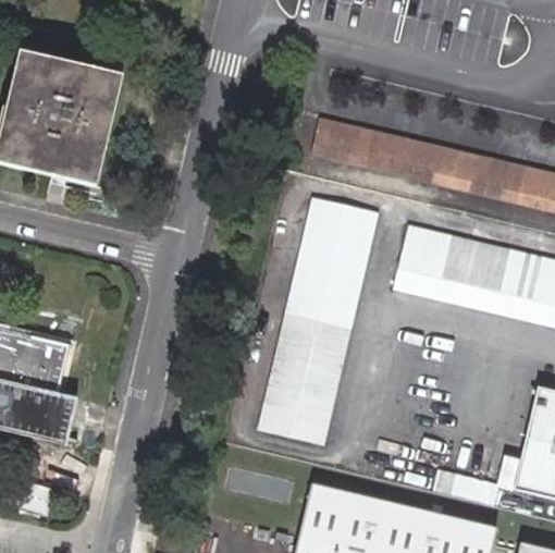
[(0,156),(24,52),(16,50),(0,121),(0,156)]
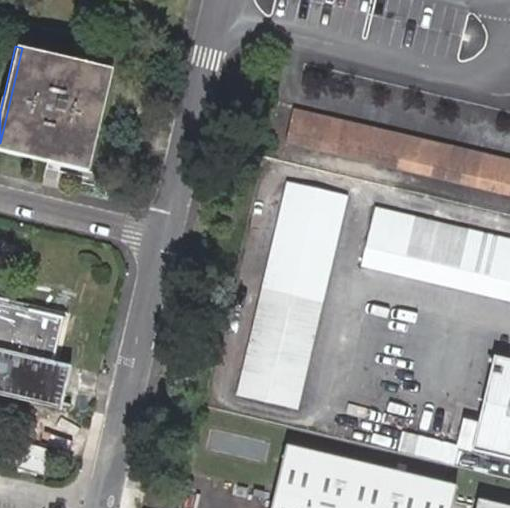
[(105,67),(22,48),(0,143),(0,148),(81,168),(105,67)]
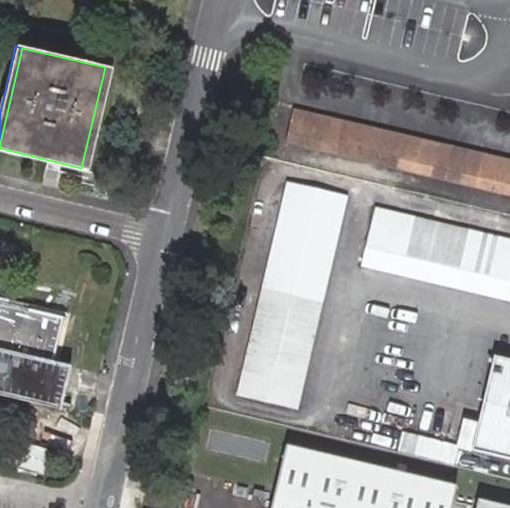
[(112,68),(105,67),(81,168),(88,169),(112,68)]
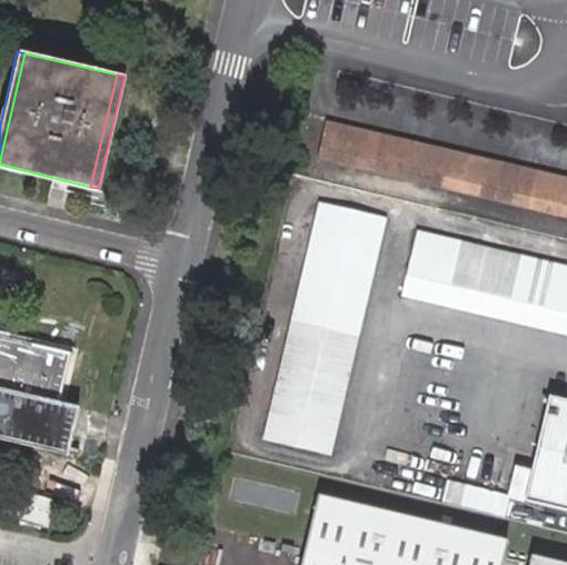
[(566,175),(327,120),(319,156),(566,212),(566,175)]
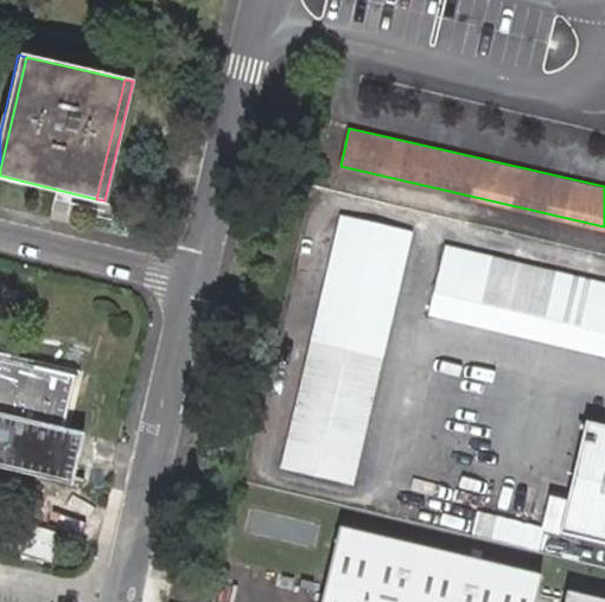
[(318,313),(387,331),(411,229),(342,213),(318,313)]
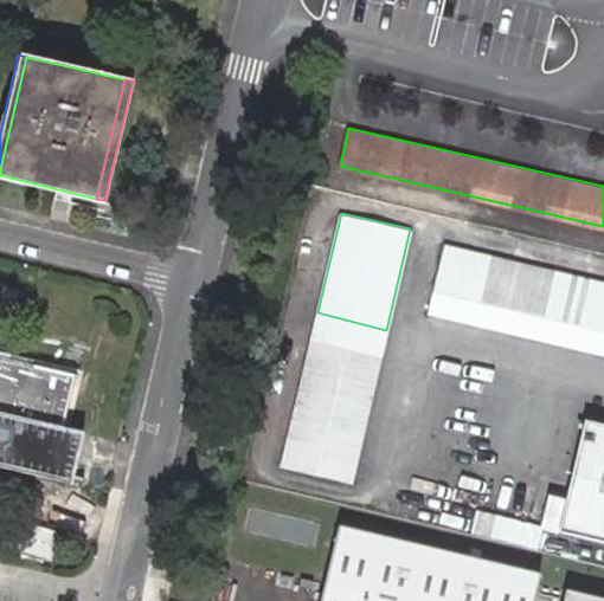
[(603,282),(444,245),(429,310),(603,351),(603,282)]
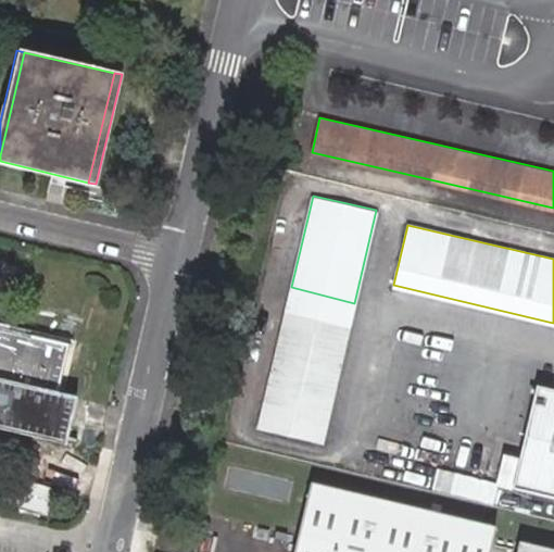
[(350,325),(354,303),(291,287),(257,427),(324,443),(351,325),(350,325)]
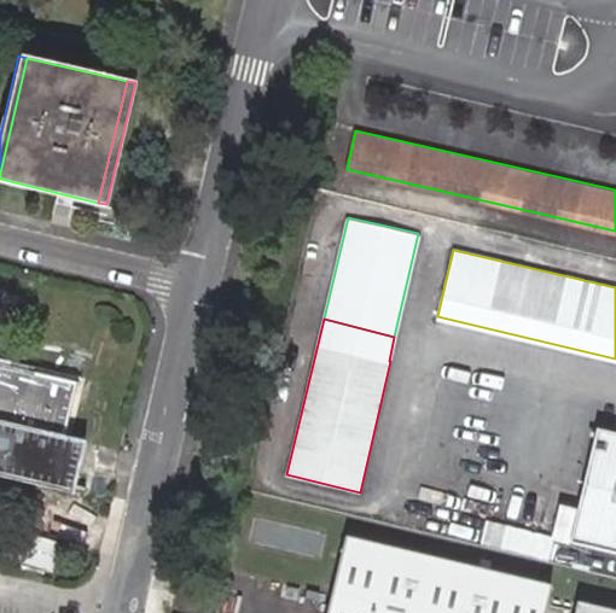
[(0,465),(51,477),(62,433),(75,380),(0,362),(0,465)]
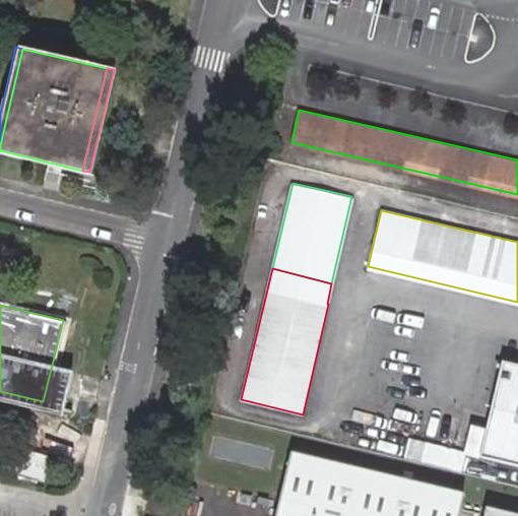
[(517,368),(501,364),(477,457),(517,466),(517,368)]
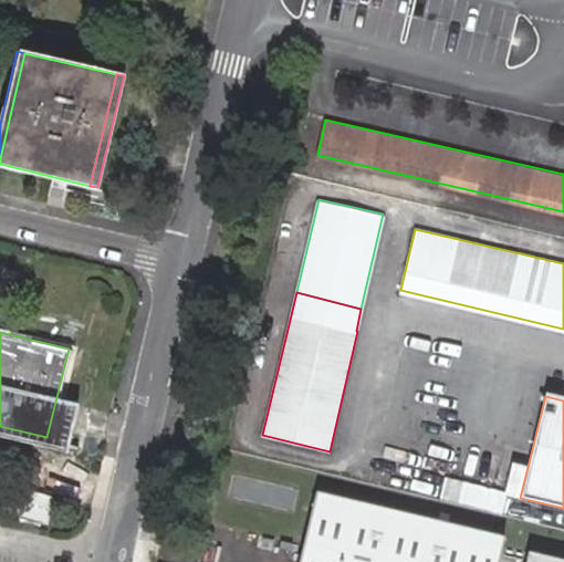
[(79,403),(56,397),(47,437),(69,443),(79,403)]
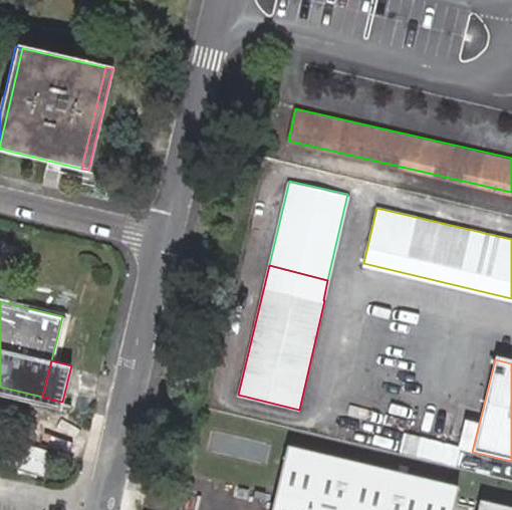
[(409,435),(407,452),(464,461),(467,444),(409,435)]
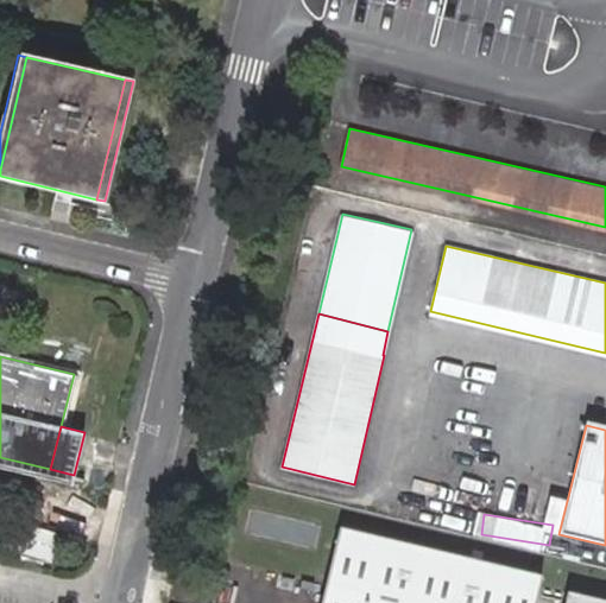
[(536,602),(543,578),(341,529),(322,602),(605,602),(605,600),(570,591),(566,602),(536,602)]
